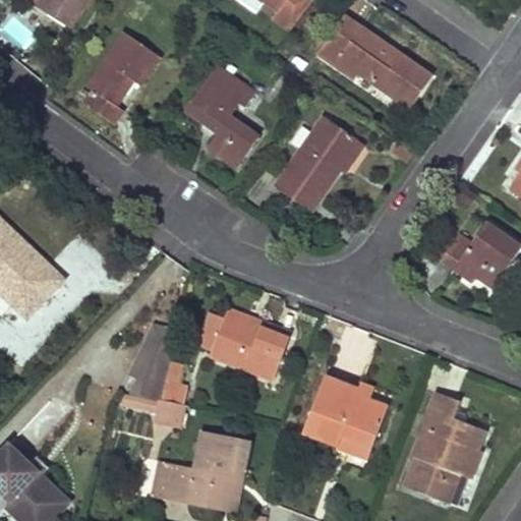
[(43,0),(38,9),(69,29),(88,0),(43,0)]
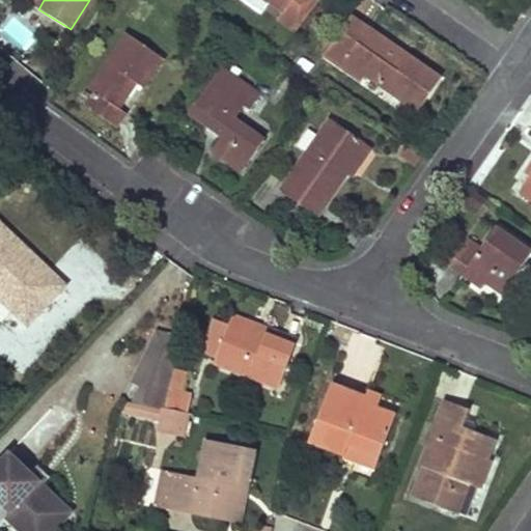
[(241,0),(261,14),(270,1),(268,0),(241,0)]
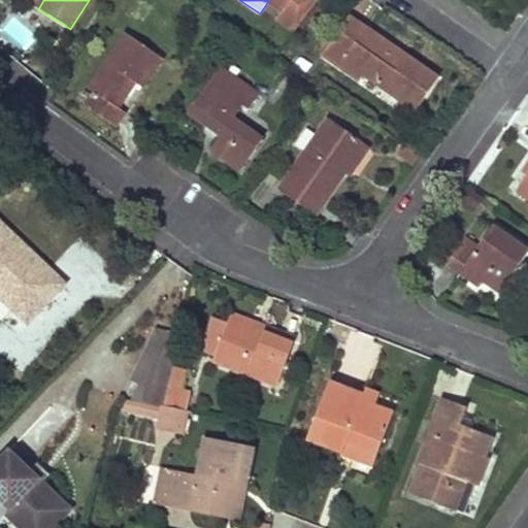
[(266,0),(268,1),(283,10),(276,19),(295,32),(317,0),(266,0)]
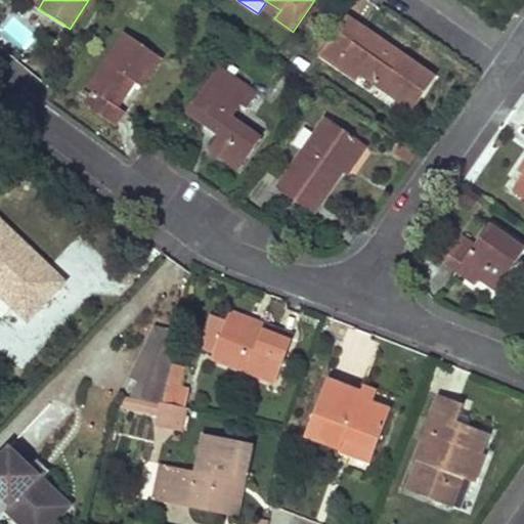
[(364,50),(374,37),(346,17),(340,26),(357,38),(354,43),(364,50)]
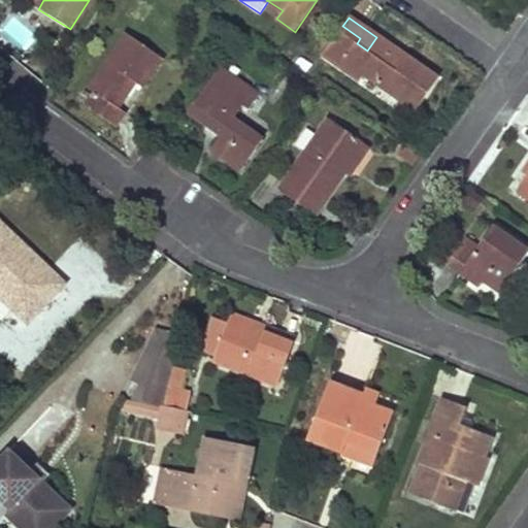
[(364,74),(416,110),(437,79),(405,57),(401,63),(392,56),(395,51),(376,37),(367,51),(357,43),(360,38),(342,26),(322,55),(360,80),(364,74)]
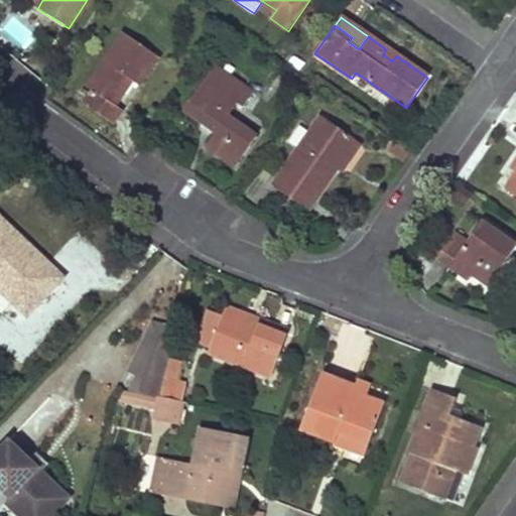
[(132,81),(139,86),(158,57),(123,32),(86,87),(92,91),(84,104),(99,114),(112,124),(122,110),(115,106),(126,90),(124,89),(130,80),(132,81)]
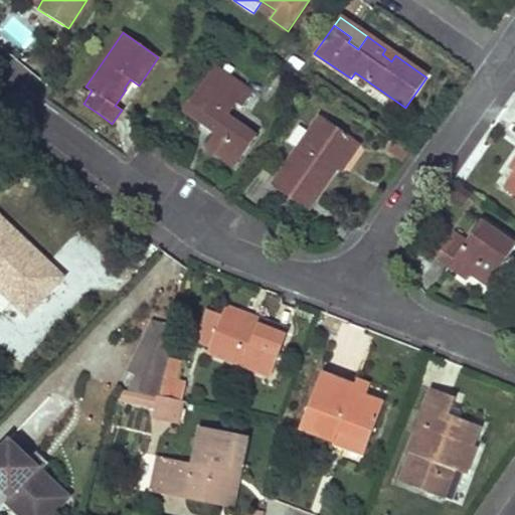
[(391,61),(395,55),(385,49),(382,54),(391,61)]
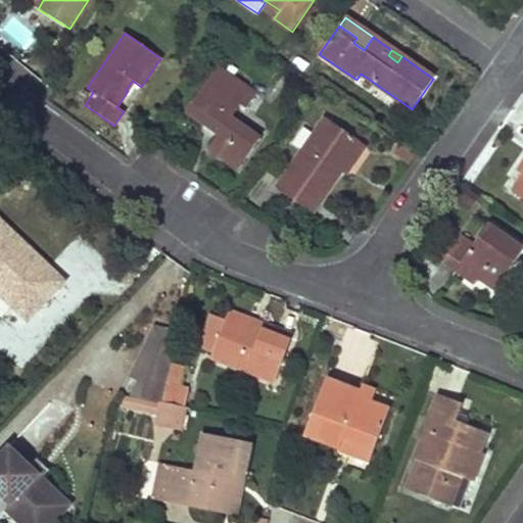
[(256,95),(217,66),(186,110),(205,124),(217,121),(219,133),(208,148),(219,155),(239,170),(259,139),(244,128),(233,131),(231,119),(240,105),(246,109),(256,95)]
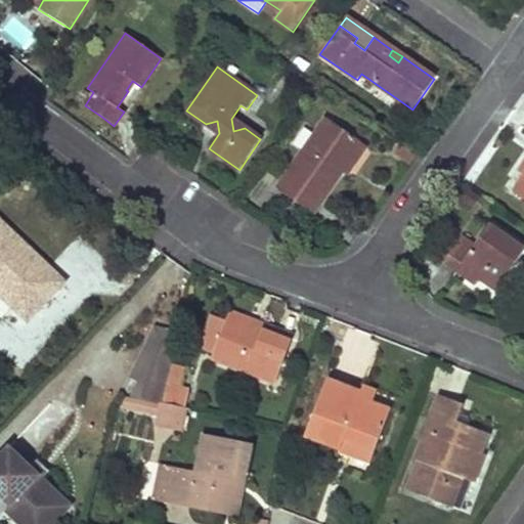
[(362,143),(325,118),(276,189),(312,214),(342,172),(362,143)]
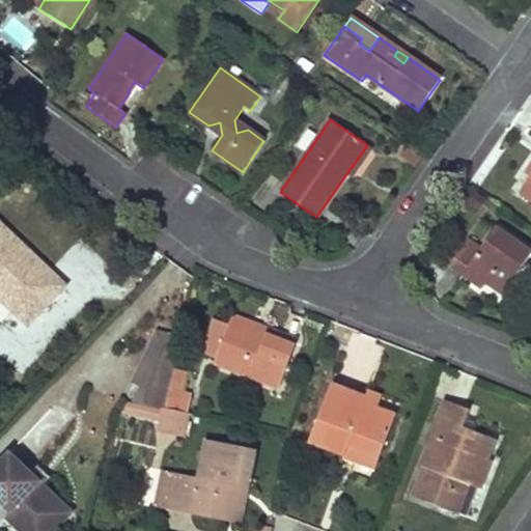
[(241,124),(234,120),(236,133),(248,130),(241,124)]
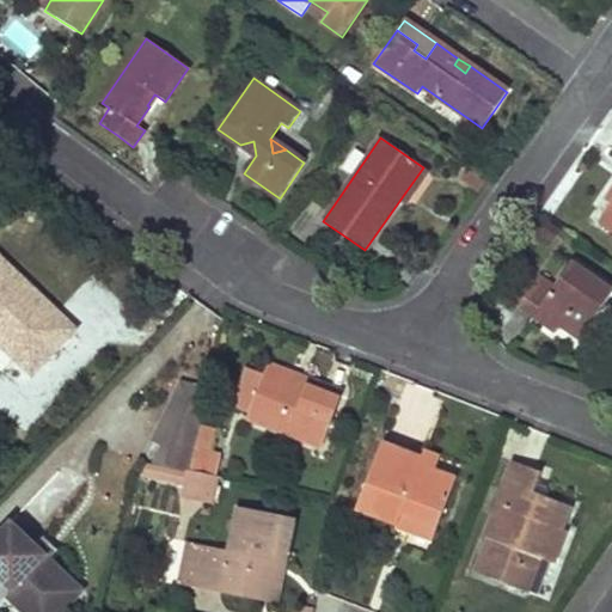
[(248,151),(256,155),(254,141),(240,145),(248,151)]
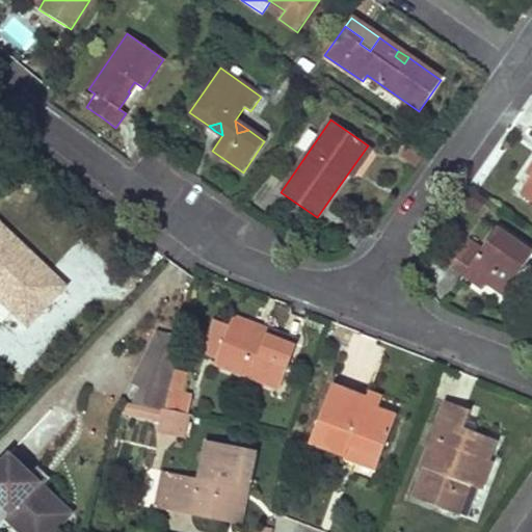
[(372,149),(368,145),(347,175),(351,178),(357,169),(372,149)]
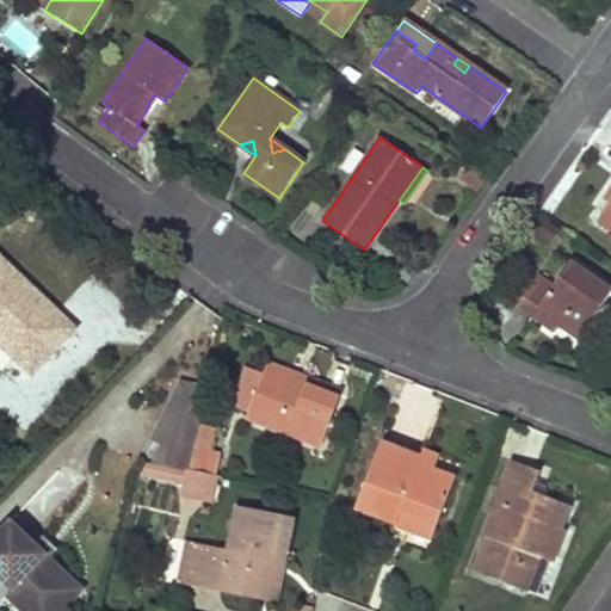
[(598,224),(610,233),(610,204),(610,205),(598,224)]
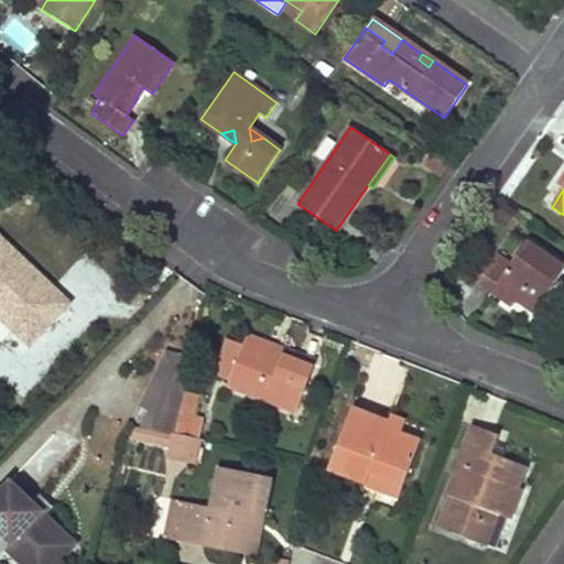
[(516,213),(503,205),(496,215),(508,224),(516,213)]
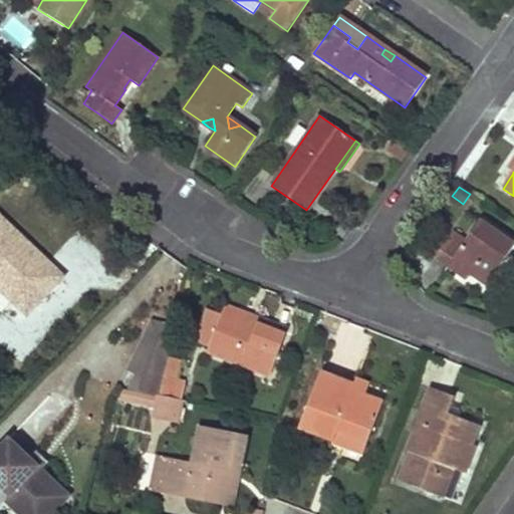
[(68,281),(0,215),(0,294),(28,322),(68,281)]
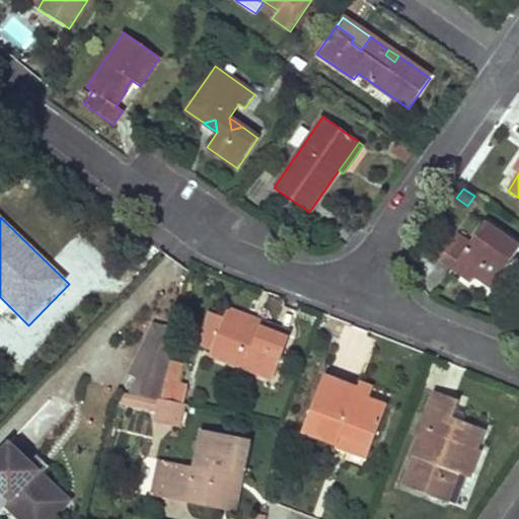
[(456,264),(474,276),(483,282),(492,288),(518,247),(484,223),(469,244),(456,235),(439,261),(452,270),(456,264)]
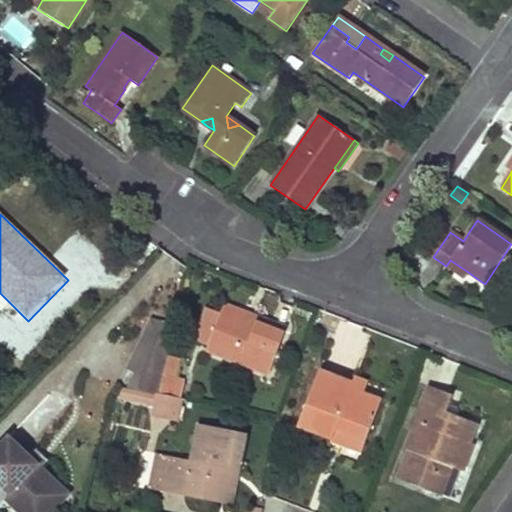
[(464,278),(468,272),(450,260),(446,266),(464,278)]
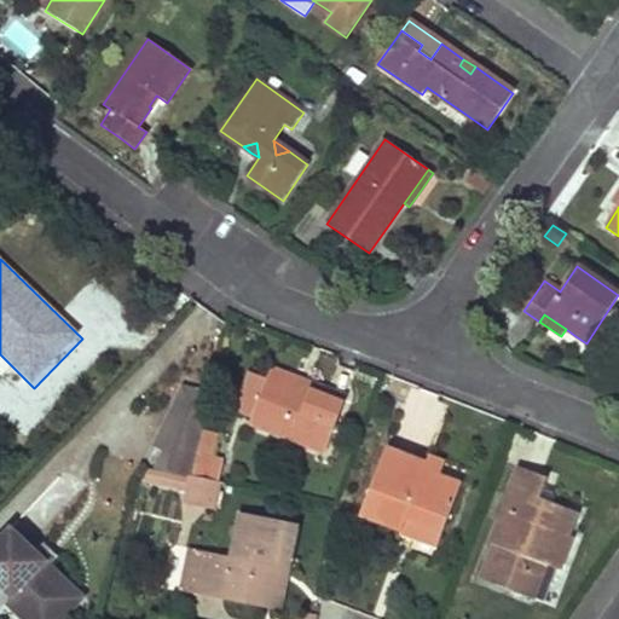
[(325,397),(328,389),(271,368),(268,375),(325,397)]
